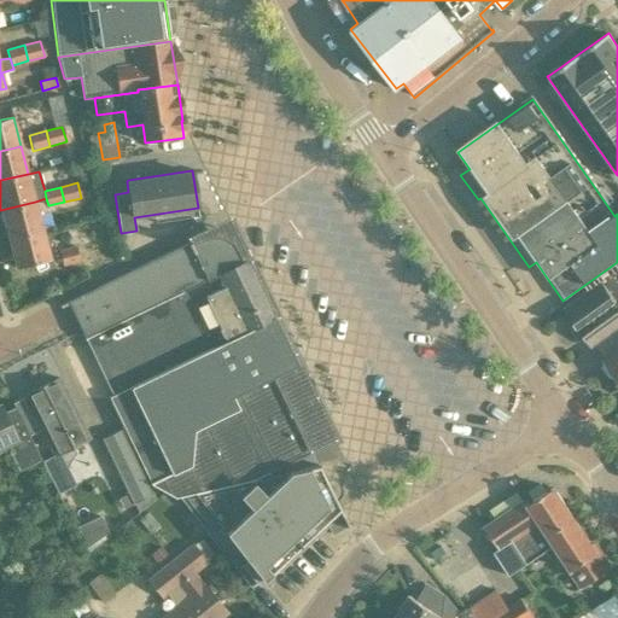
[(35,202),(0,210),(7,238),(42,229),(35,202)]
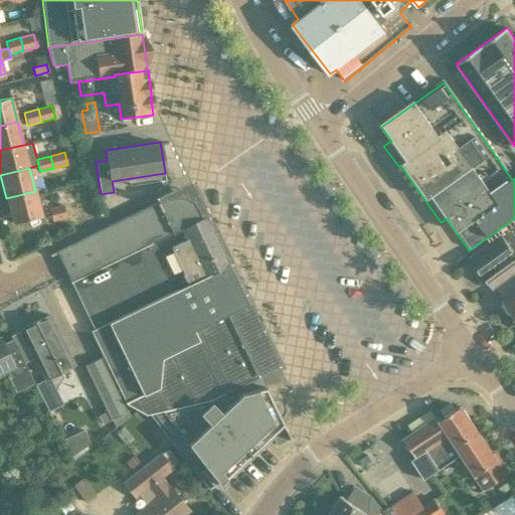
[(41,215),(35,191),(6,198),(12,222),(41,215)]
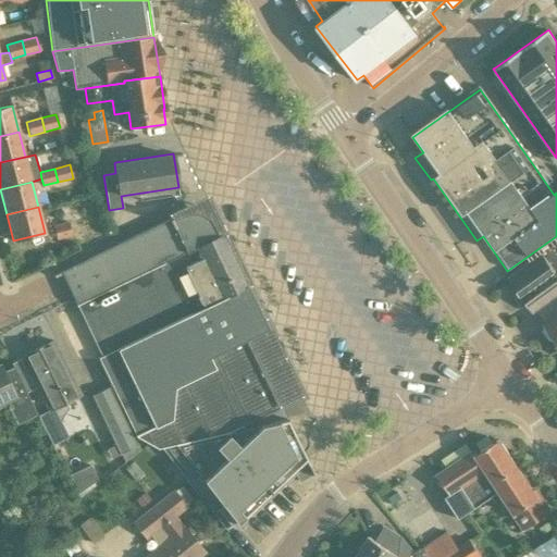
[(73,298),(102,358),(247,287),(235,262),(222,236),(220,237),(215,227),(213,224),(211,221),(208,219),(205,217),(201,215),(198,214),(195,214),(192,213),(186,214),(182,217),(51,281),(52,283),(63,277),(73,298)]
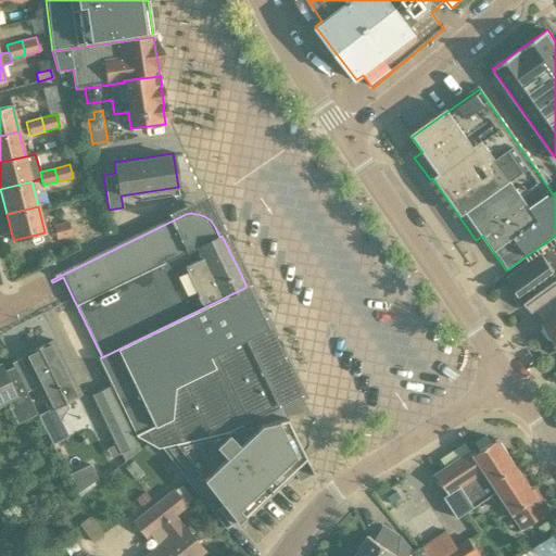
[(68,222),(53,226),(57,239),(72,235),(68,222)]
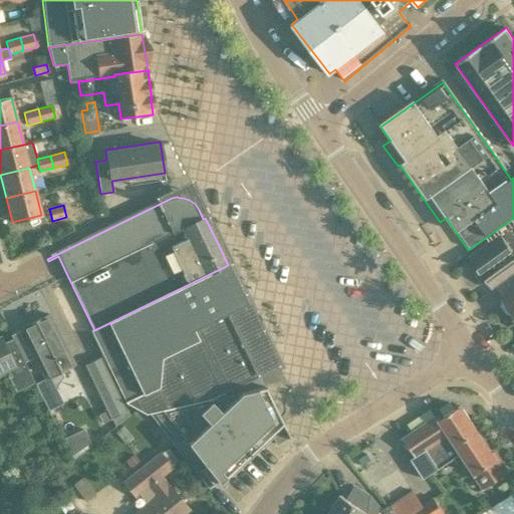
[(513,224),(510,228),(470,256),(493,290),(513,274),(513,224)]
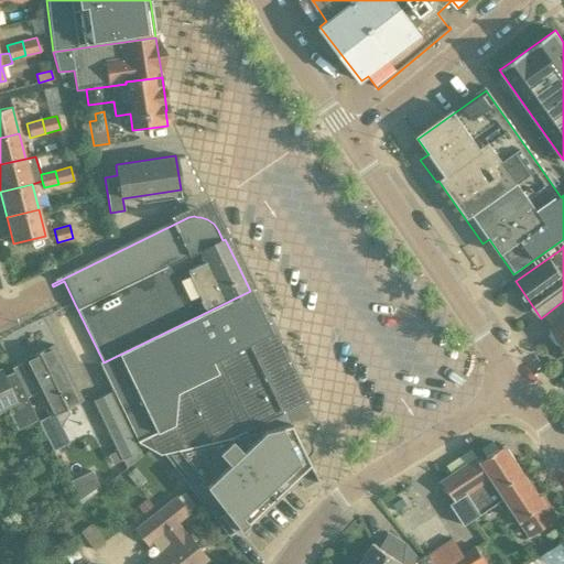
[(176,396),(214,378),(219,375),(241,364),(243,362),(238,351),(255,344),(260,340),(263,336),(268,328),(250,291),(104,362),(105,365),(100,367),(139,445),(174,427),(176,396)]
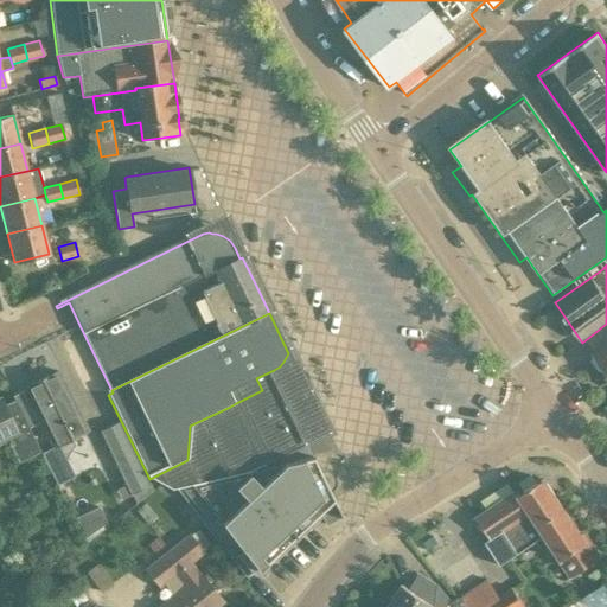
[(606,345),(594,356),(595,357),(594,362),(600,369),(604,369),(606,372),(606,345)]
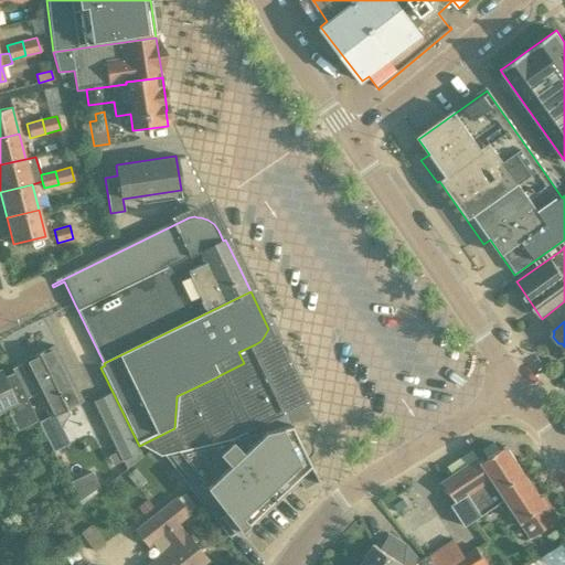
[(54,344),(21,361),(49,417),(82,401),(54,344)]
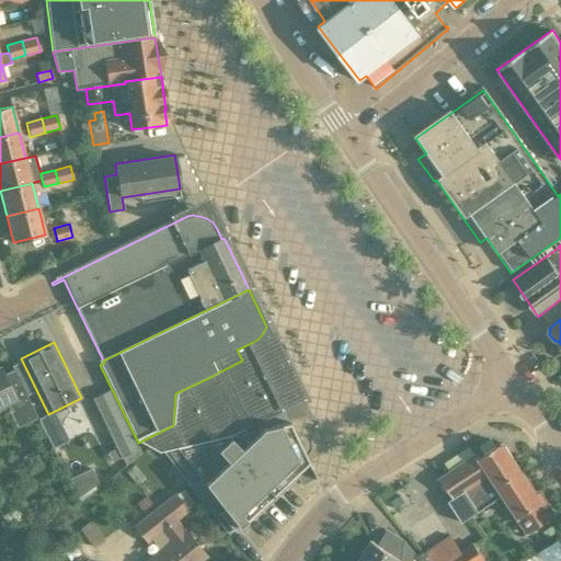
[(274,364),(242,378),(258,413),(290,398),(274,364)]
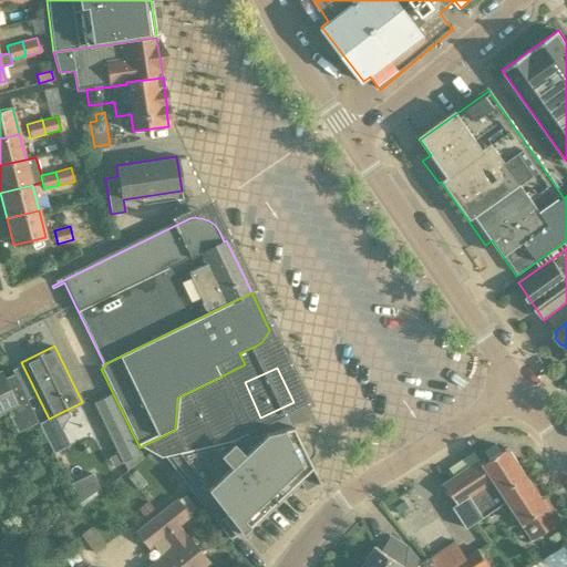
[(0,413),(9,409),(12,415),(10,416),(18,432),(37,422),(13,374),(1,380),(0,377),(0,413)]
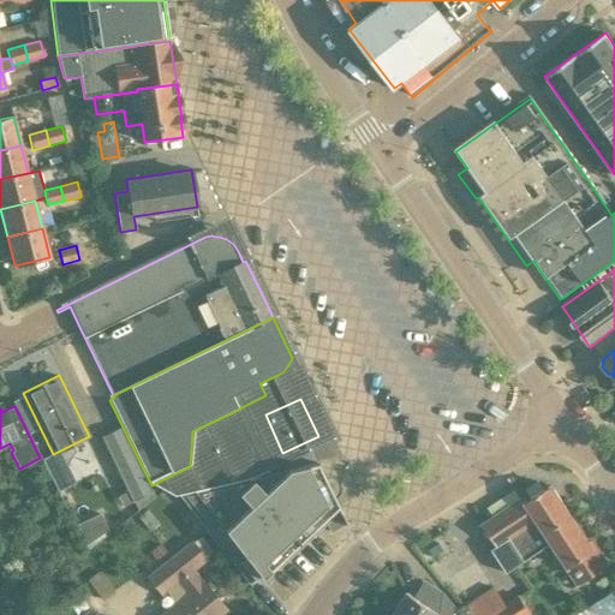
[(111,458),(133,507),(150,499),(126,449),(111,458)]
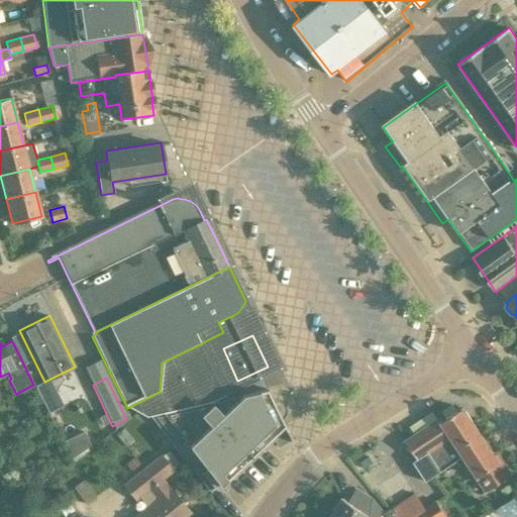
[(275,403),(273,404),(266,389),(150,416),(208,491),(209,490),(218,483),(220,485),(272,436),(277,446),(290,440),(290,441),(292,440),(289,434),(280,417),(281,416),(282,415),(283,414),(284,413),(284,411),(284,410),(284,408),(283,407),(282,406),(281,405),(280,404),(279,403),(278,403),(276,403),(275,403)]
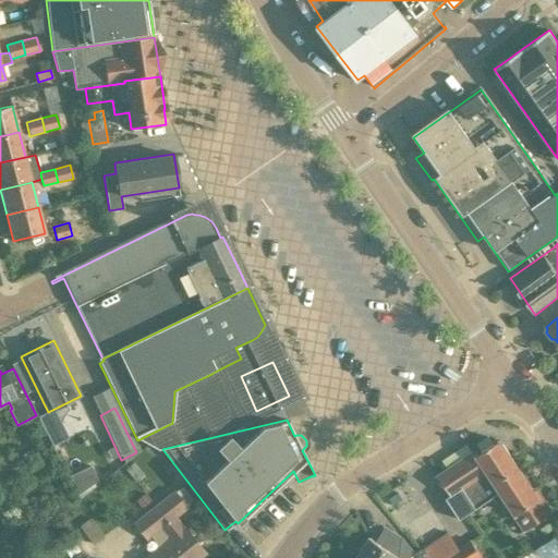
[(458,522),(492,500),(497,509),(505,504),(523,532),(549,514),(538,498),(536,499),(499,443),(476,458),(474,455),(436,480),(449,498),(444,501),(458,522)]
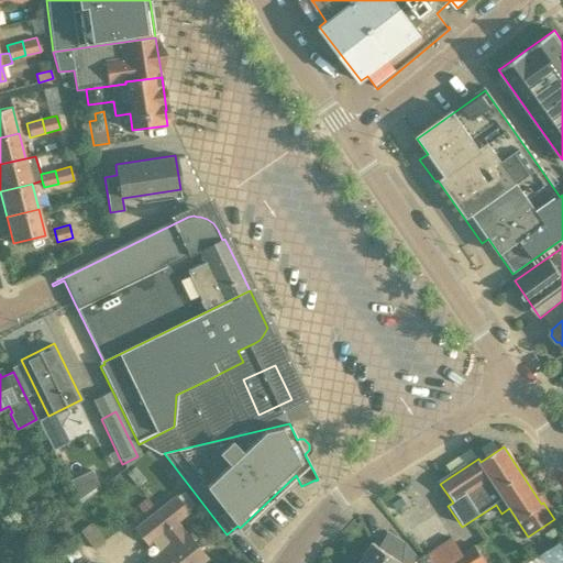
[(91,471),(72,481),(79,497),(98,485),(91,471)]
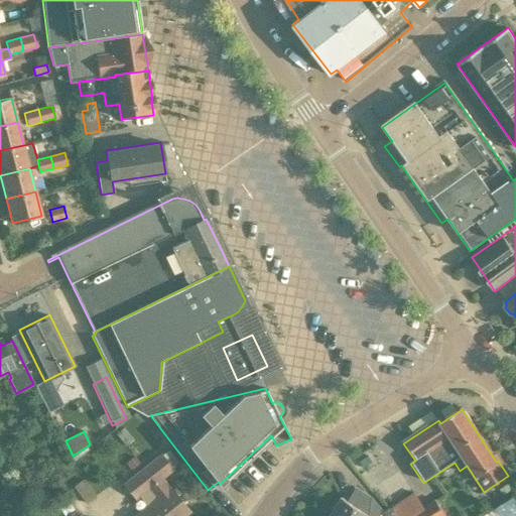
[(123,484),(135,499),(150,487),(158,496),(133,515),(184,515),(189,512),(169,487),(168,488),(161,479),(178,465),(168,452),(162,457),(160,455),(123,484)]
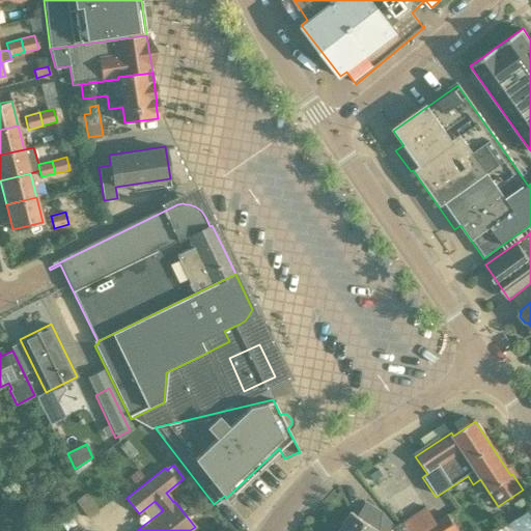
[(339,530),(389,530),(392,528),(382,514),(366,504),(358,518),(352,513),(339,530)]
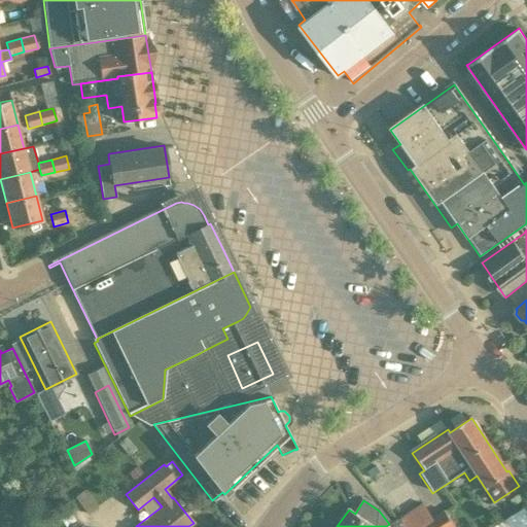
[(423,504),(398,519),(403,526),(454,526),(445,511),(431,519),(423,504)]
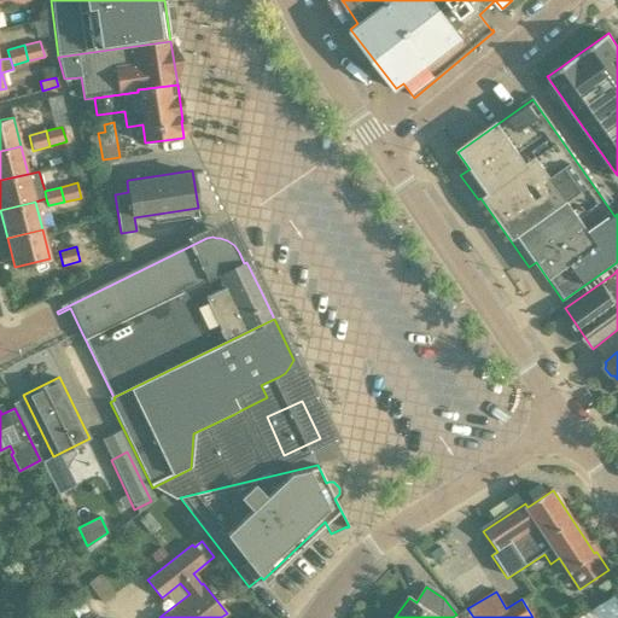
[(79,594),(68,600),(76,617),(88,611),(79,594)]
